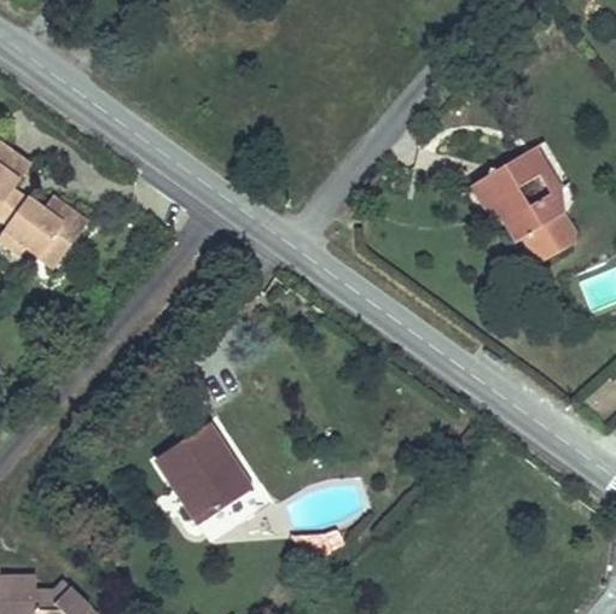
[(40,256),(56,267),(89,220),(54,194),(45,208),(29,197),(23,205),(10,196),(15,187),(33,163),(0,138),(0,216),(9,223),(0,235),(0,238),(34,263),(40,256)]
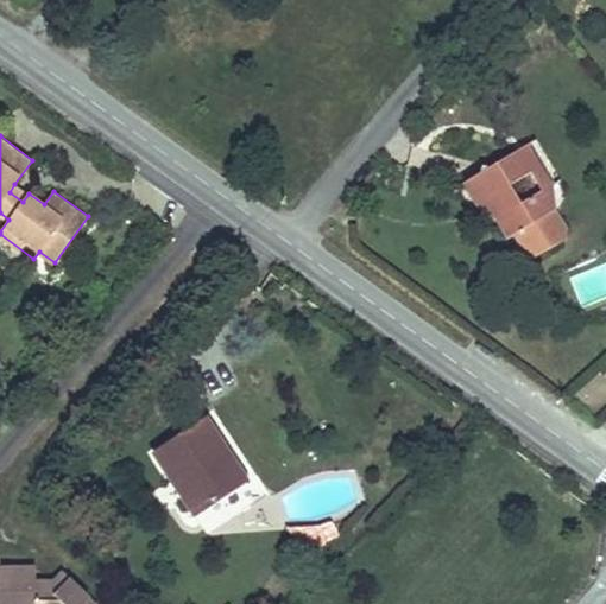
[(530,141),(519,148),(532,171),(543,189),(544,190),(555,183),(530,141)]
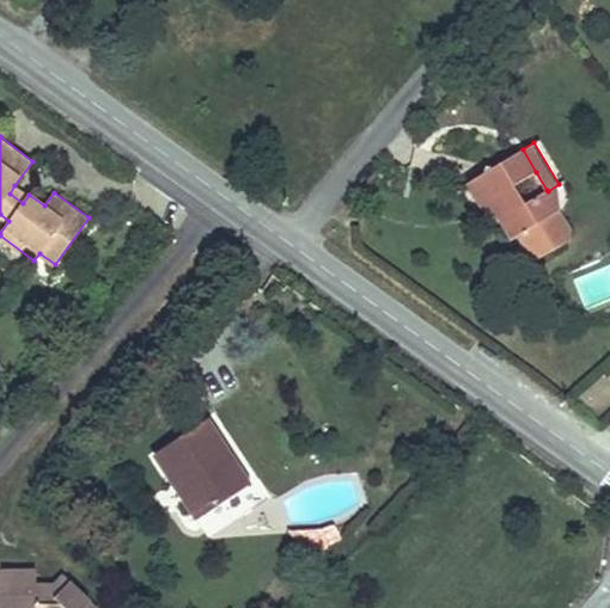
[(547,190),(525,203),(514,185),(536,172),(523,149),(493,167),(487,165),(485,172),(468,183),(482,204),(489,200),(513,238),(519,234),(529,250),(546,253),(568,240),(572,229),(548,191),(547,190)]
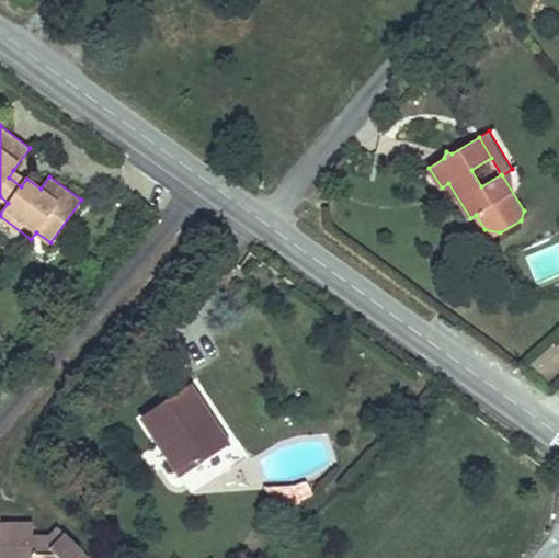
[(500,232),(485,229),(491,239),(500,232)]
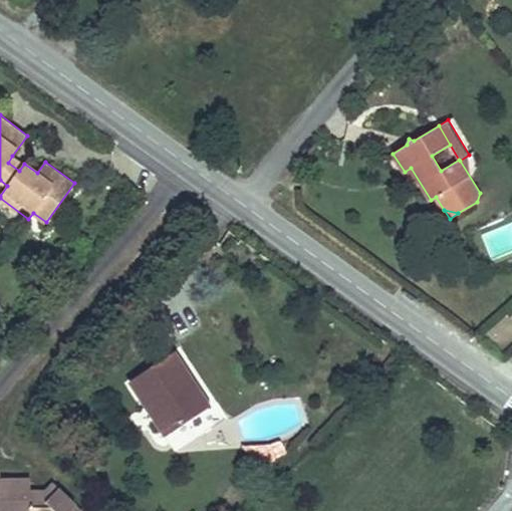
[(133,381),(166,433),(198,413),(184,392),(180,386),(190,379),(174,354),(133,381)]
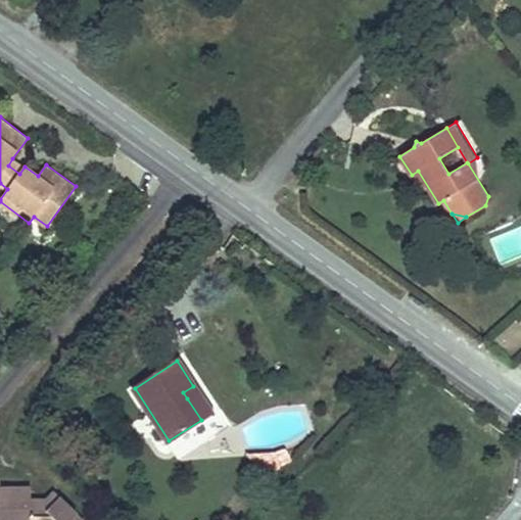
[(187,398),(201,420),(216,410),(201,389),(187,398)]
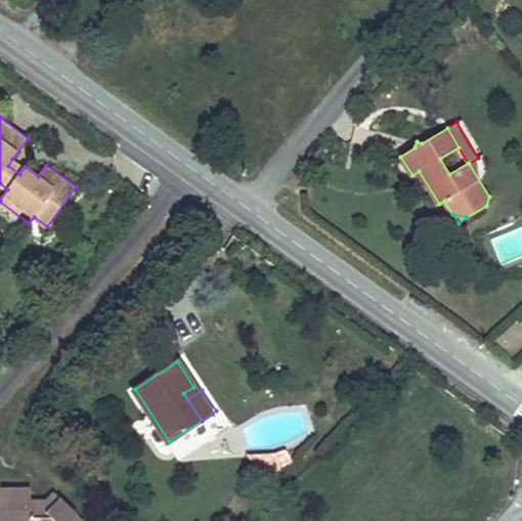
[(0,480),(0,520),(72,520),(78,515),(54,493),(48,501),(42,506),(32,506),(32,501),(32,487),(1,488),(0,480)]
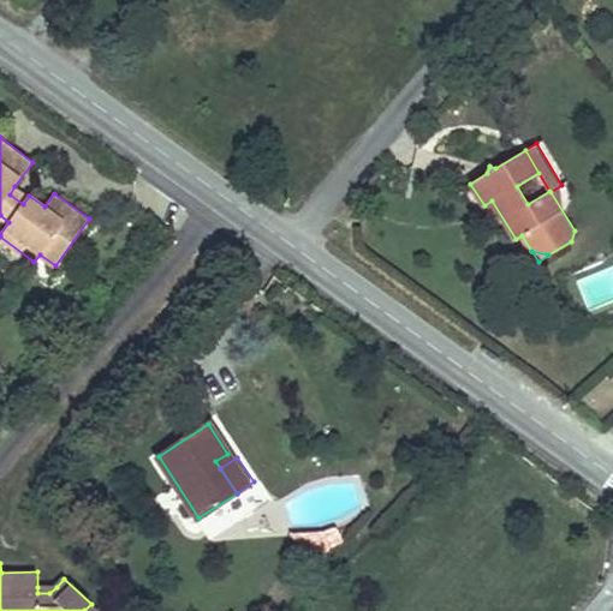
All buildings are outlined.
